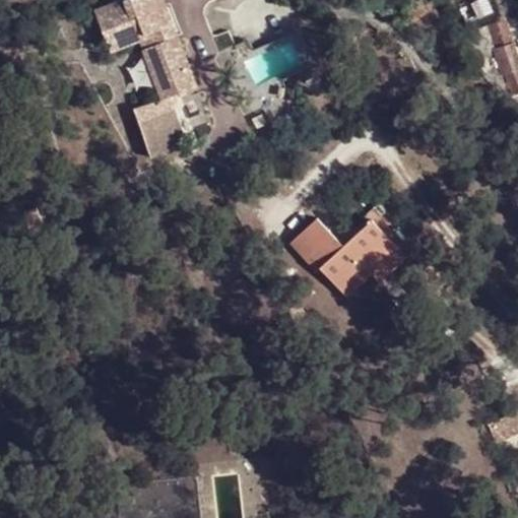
[(196,85),(162,0),(120,0),(95,10),(116,58),(144,47),(165,99),(169,95),(196,85)]
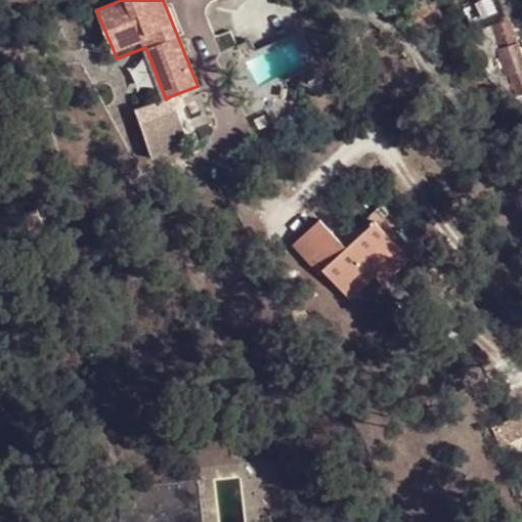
[(521,30),(514,14),(501,22),(509,41),(506,42),(521,72),(521,30)]
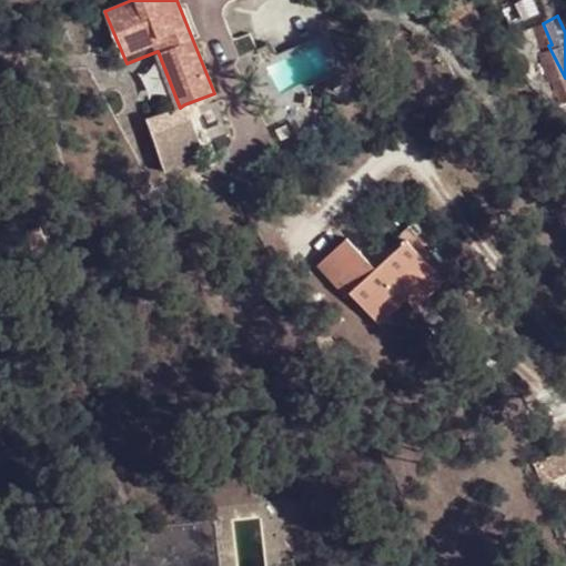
[(279,57),(273,46),(248,56),(266,103),(344,72),(330,37),(279,57)]
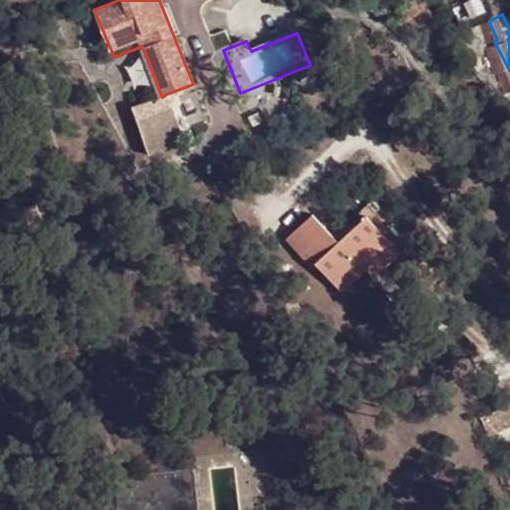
[(162,97),(152,100),(169,142),(182,136),(166,94),(162,97)]
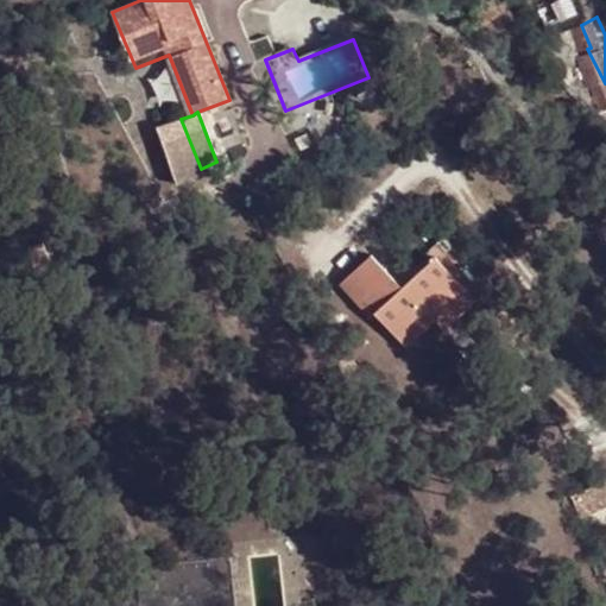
[(181,119),(156,128),(177,185),(203,175),(181,119)]
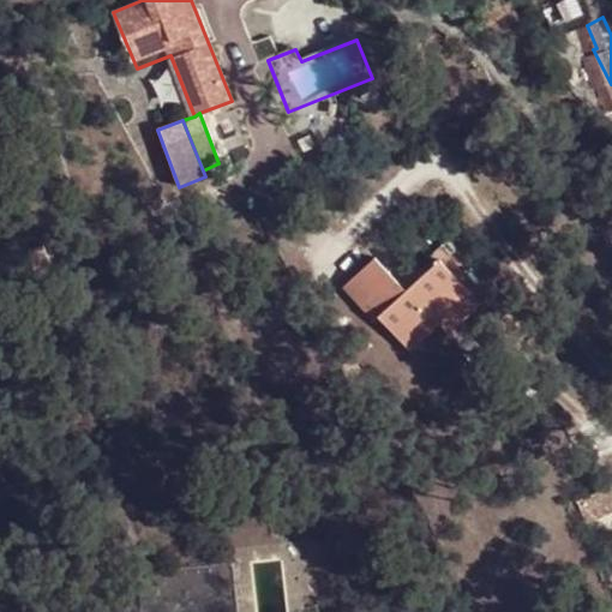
[(448,339),(483,305),(438,257),(403,288),(376,256),(340,289),(375,324),(381,319),(412,353),(438,330),(448,339)]
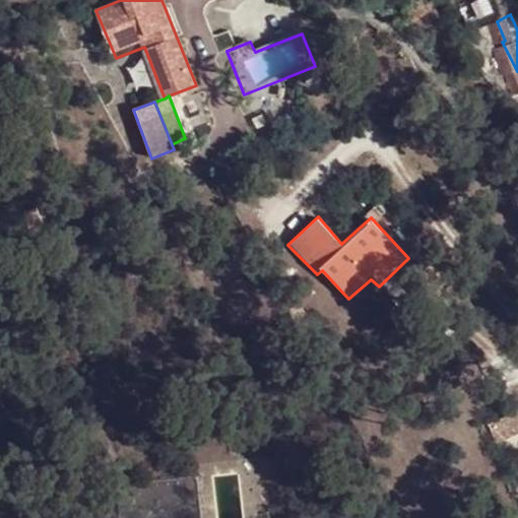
[(213,476),(215,517),(258,517),(255,473),(213,476)]
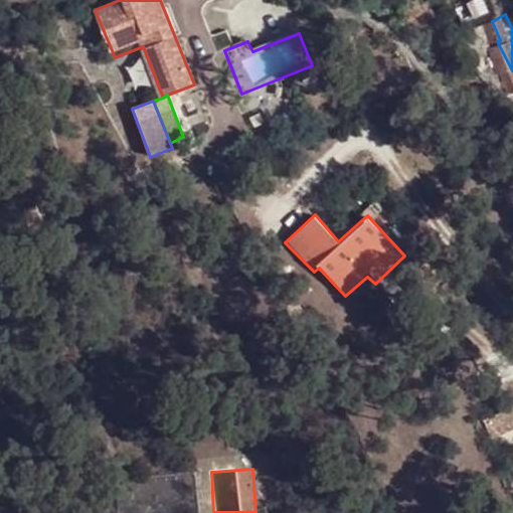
[(268,511),(279,509),(277,500),(268,501),(268,511)]
